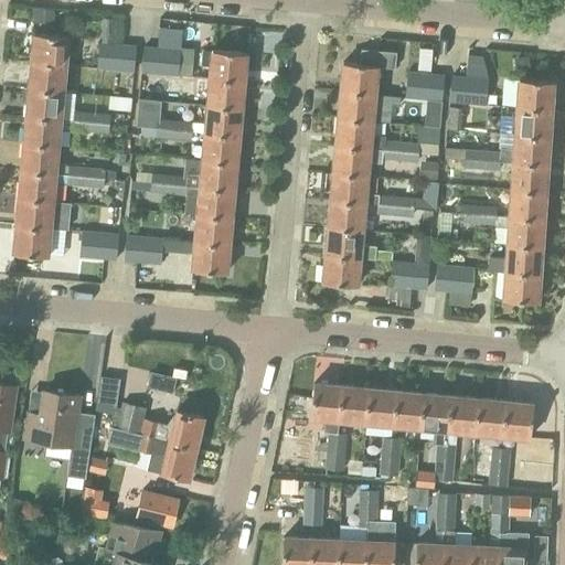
[(55,9),(33,7),(32,22),(54,24),(55,9)]
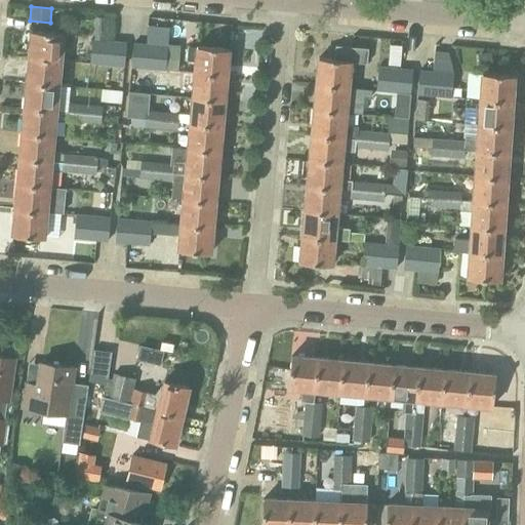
[(113,30),(114,17),(97,16),(96,28),(113,30)]
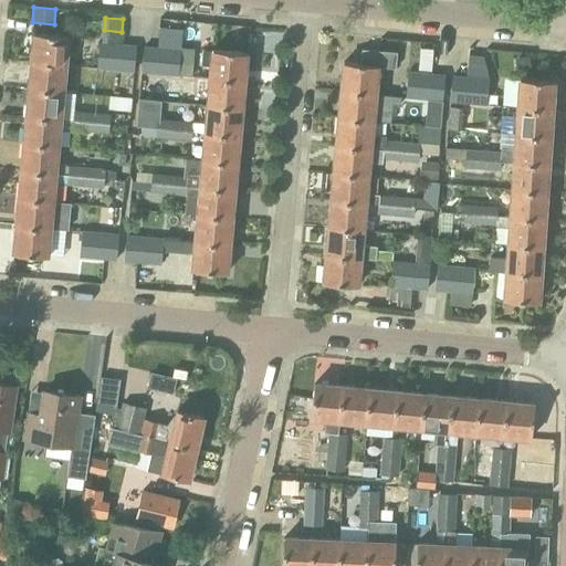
[(29,61),(63,63),(65,35),(30,33),(29,61)]
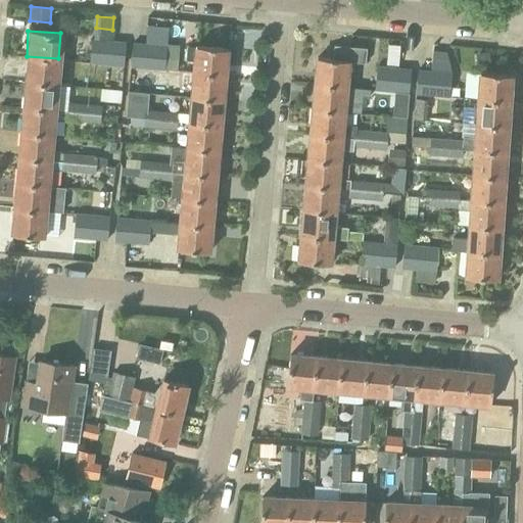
[(109,52),(110,40),(93,38),(92,50),(109,52)]
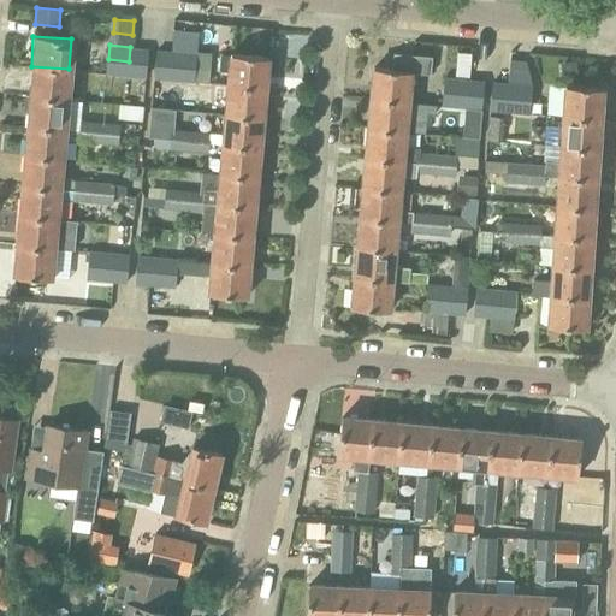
[(149,49),(130,47),(129,61),(128,76),(147,77),(149,49)]
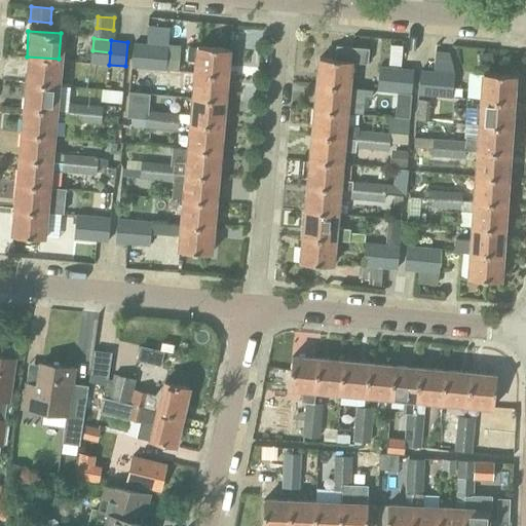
[(133,67),(150,69),(151,55),(153,43),(135,42),(133,67)]
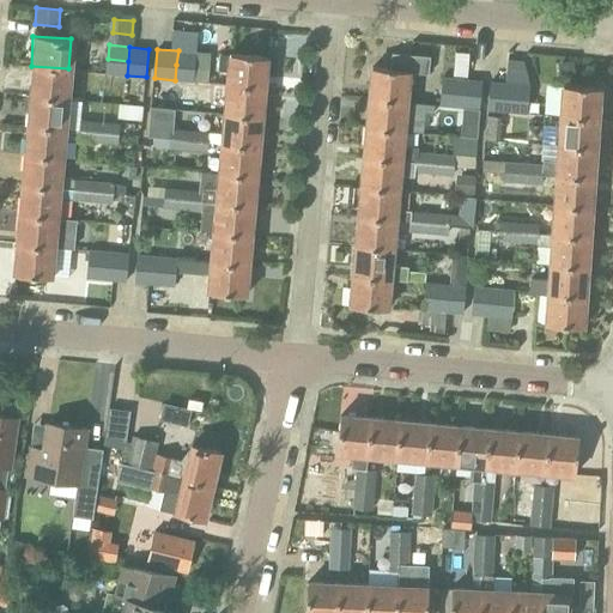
[(196,66),(198,53),(178,50),(176,65),(196,67),(196,66)]
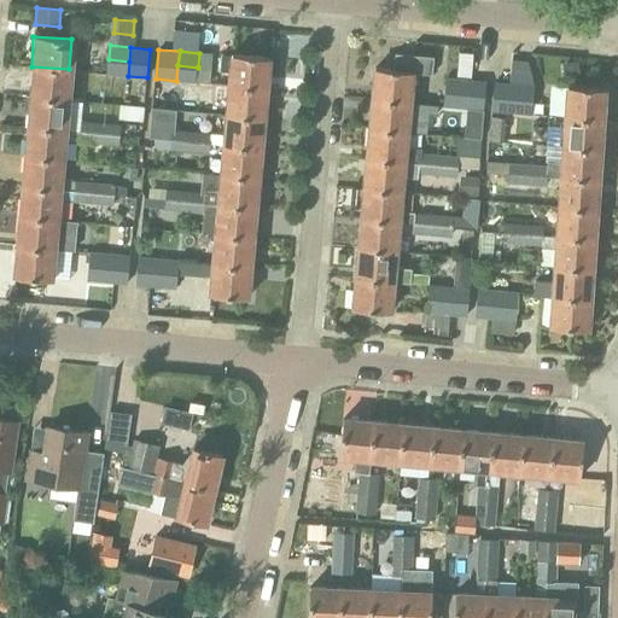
[(229,82),(267,86),(270,56),(233,52),(229,82)]
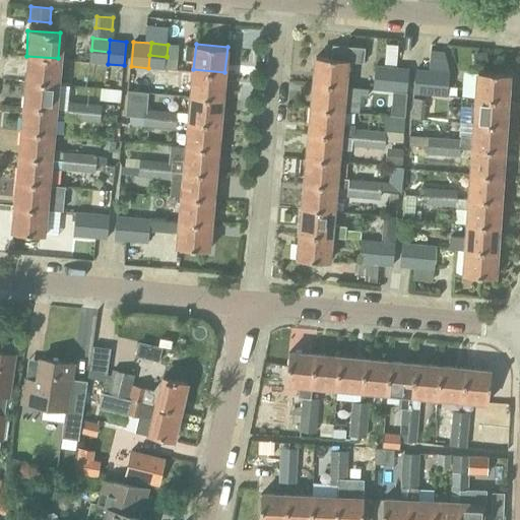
[(314,82),(345,85),(347,61),(364,63),(366,48),(332,45),(331,59),(316,57),(314,82)]
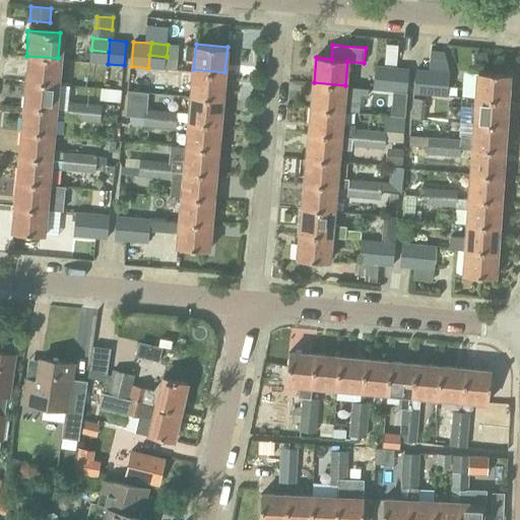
[(108,64),(109,52),(91,50),(90,62),(108,64)]
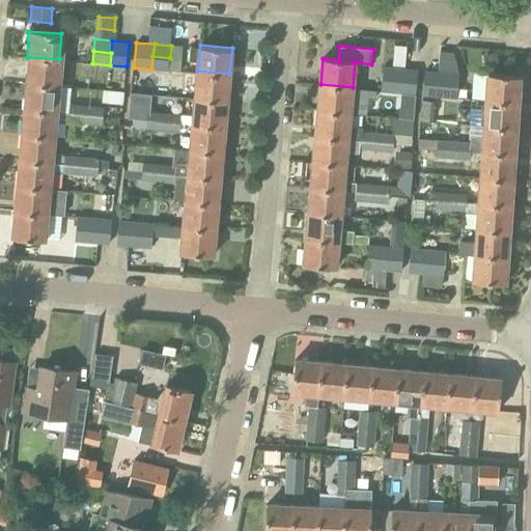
[(151,70),(169,71),(170,58),(152,56),(151,70)]
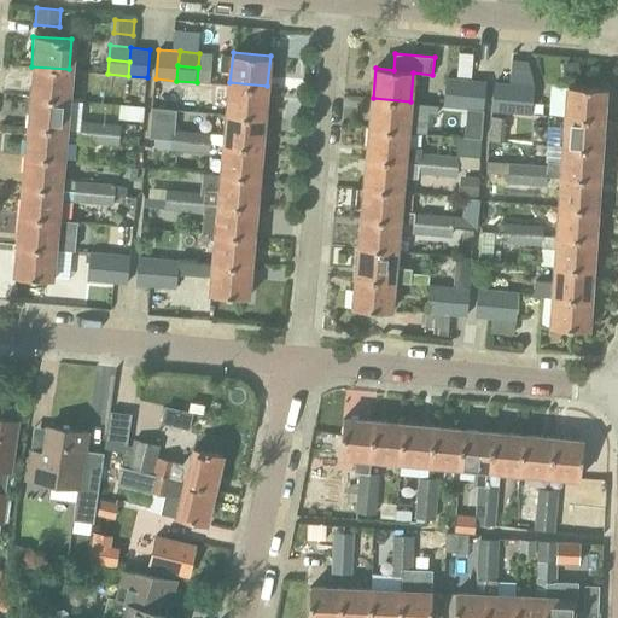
[(66,99),(69,69),(31,66),(29,97),(66,99)]
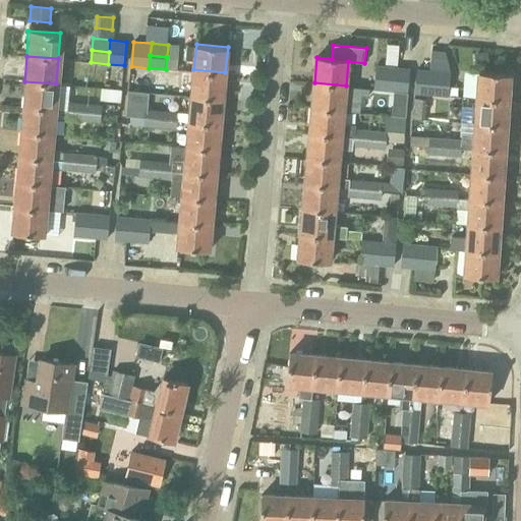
[(395,91),(409,93),(411,68),(377,65),(375,77),(397,79),(395,91)]
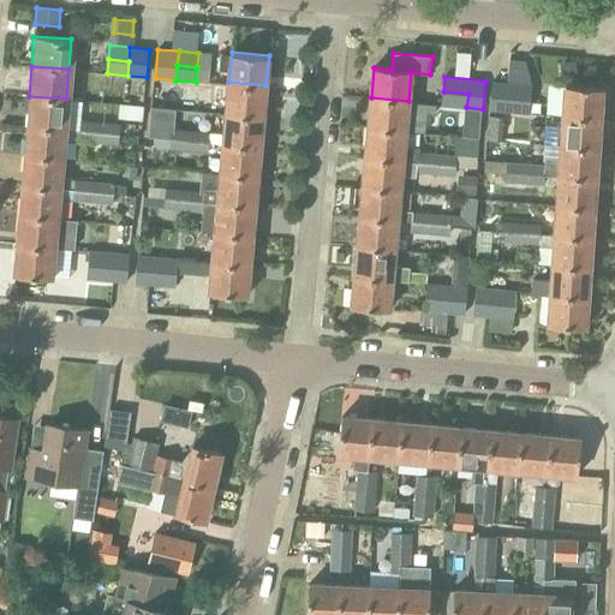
[(263,115),(266,85),(228,82),(226,112),(263,115)]
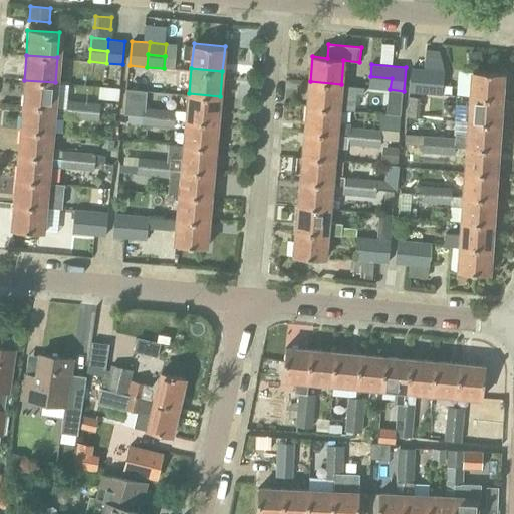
[(410,91),(422,92),(423,81),(445,83),(446,71),(412,68),(410,91)]
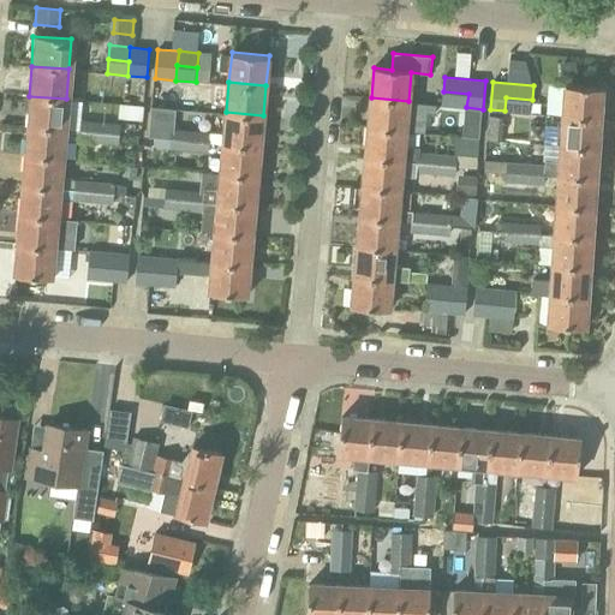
[(563,117),(602,120),(603,89),(566,87),(563,117)]
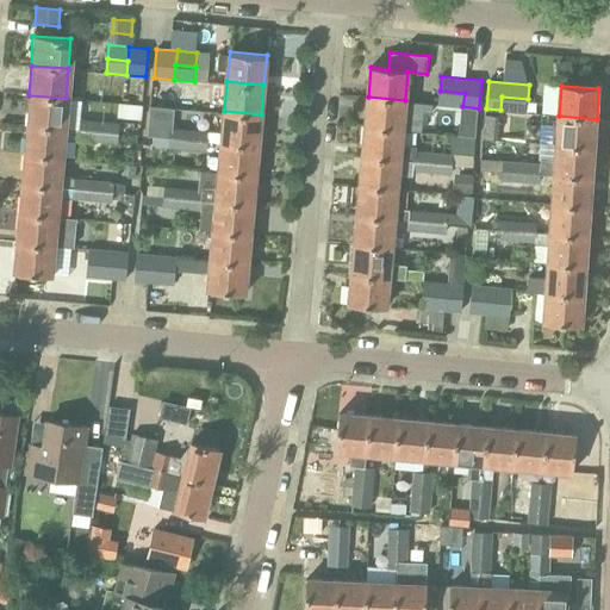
[(462,106),(465,93),(440,91),(439,105),(462,106)]
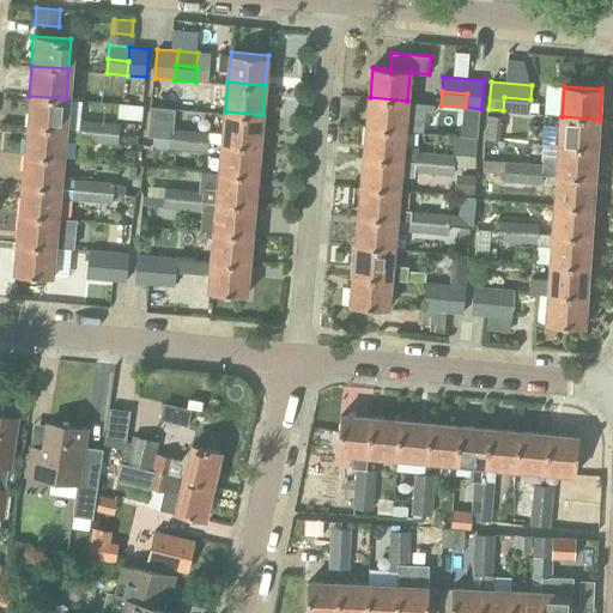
[(64,128),(66,98),(29,96),(26,125),(64,128)]
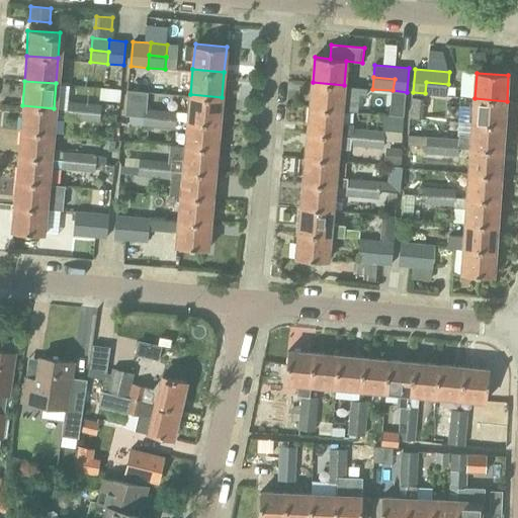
[(313,82),(310,107),(341,110),(358,112),(359,95),(367,96),(367,88),(344,85),(313,82)]
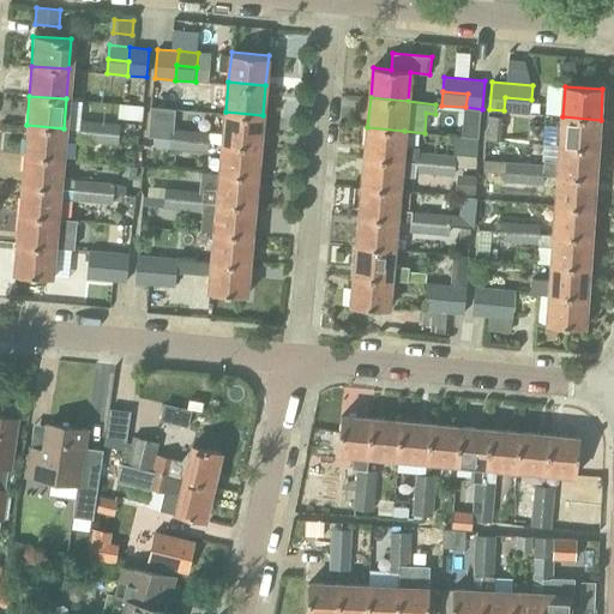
[(505,97),(504,110),(529,113),(531,100),(505,97)]
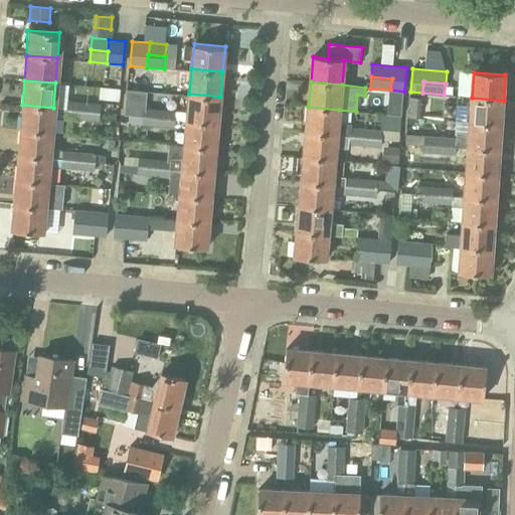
[(218,121),(220,97),(189,94),(187,118),(218,121)]
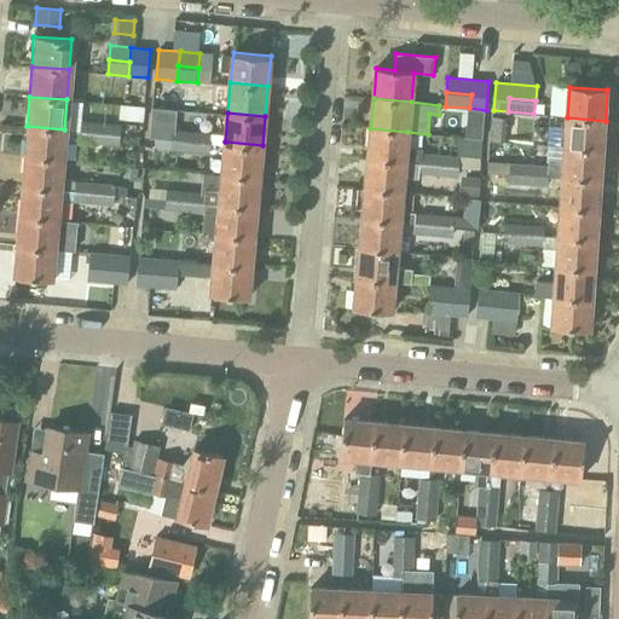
[(508,117),(492,116),(491,140),(505,142),(508,117)]
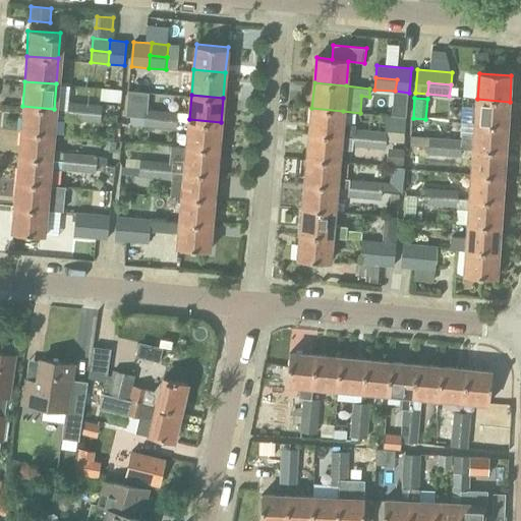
[(508,126),(510,102),(477,99),(476,124),(508,126)]
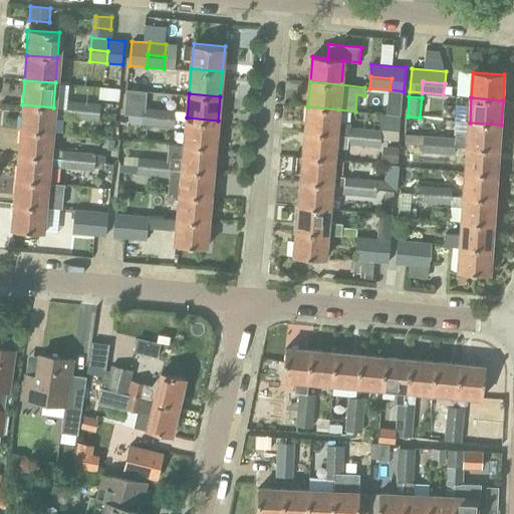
[(66,100),(64,117),(81,120),(84,102),(66,100)]
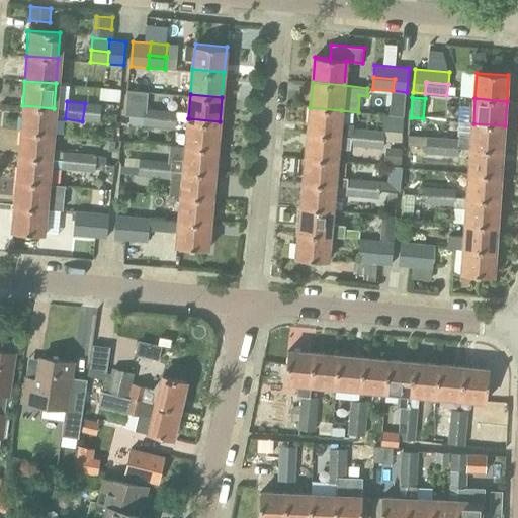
[(100,105),(85,103),(82,121),(97,123),(100,105)]
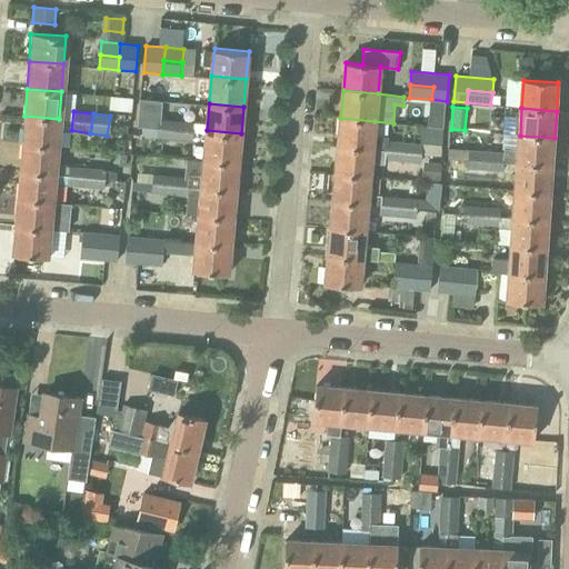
[(57,146),(59,119),(25,116),(22,143),(57,146)]
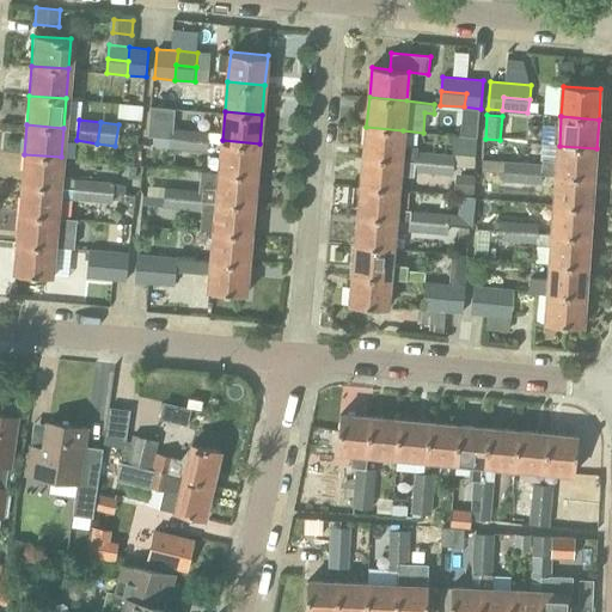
[(402,145),(403,130),(366,127),(363,157),(416,161),(417,159),(418,159),(418,151),(420,147),(402,145)]
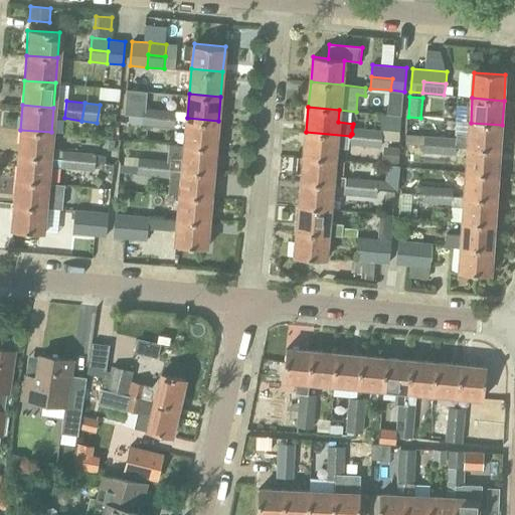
[(143,125),(158,127),(160,109),(145,108),(143,125)]
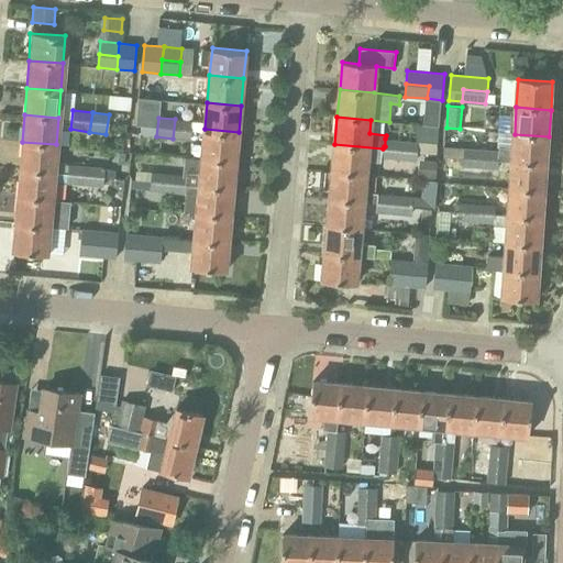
[(173,139),(191,140),(194,121),(175,119),(173,139)]
